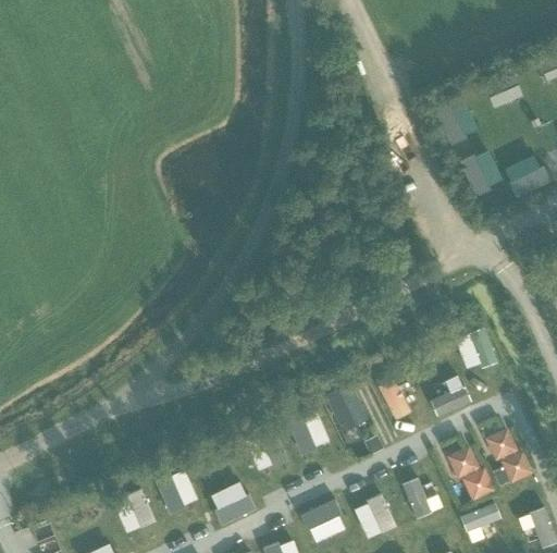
[(556,62),(540,68),(548,98),(556,96),(556,62)]
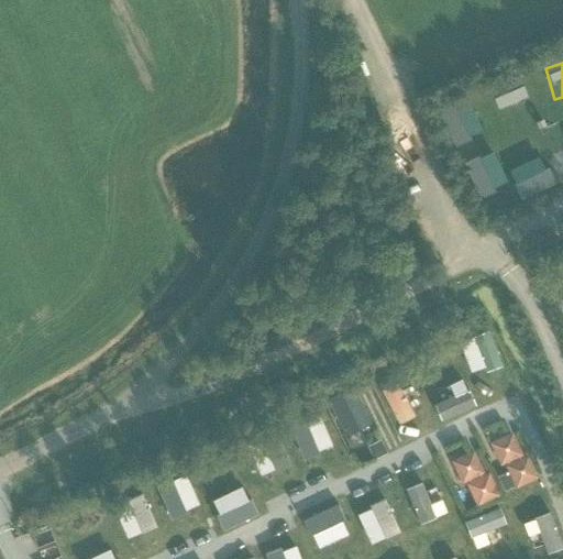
[(462,140),(472,121),(451,110),(441,129),(462,140)]
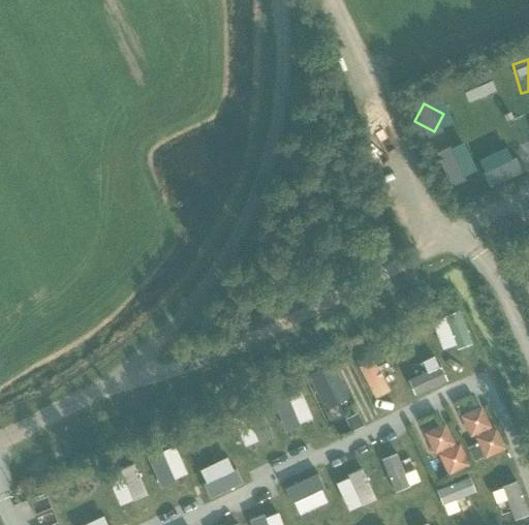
[(500,156),(483,160),(490,189),(506,185),(500,156)]
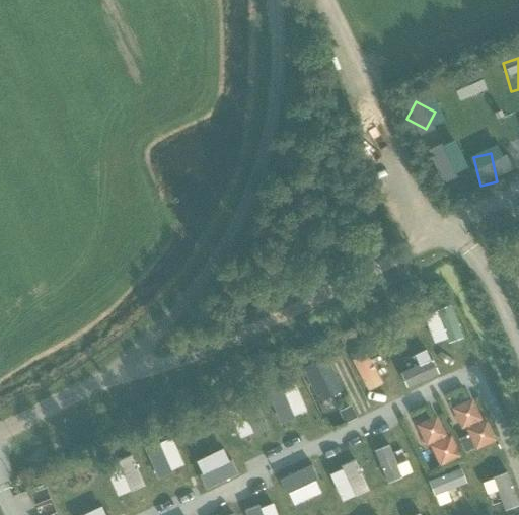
[(437,357),(445,354),(433,319),(424,322),(437,357)]
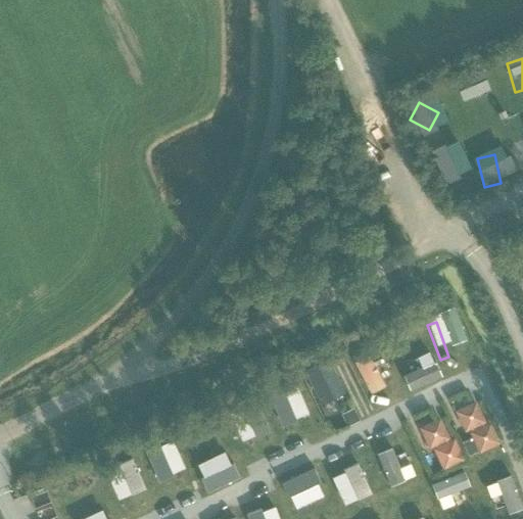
[(362,355),(347,362),(374,416),(389,409),(387,406),(402,398),(395,382),(420,370),(403,338),(382,349),(381,348),(368,356),(382,385),(378,387),(362,355)]
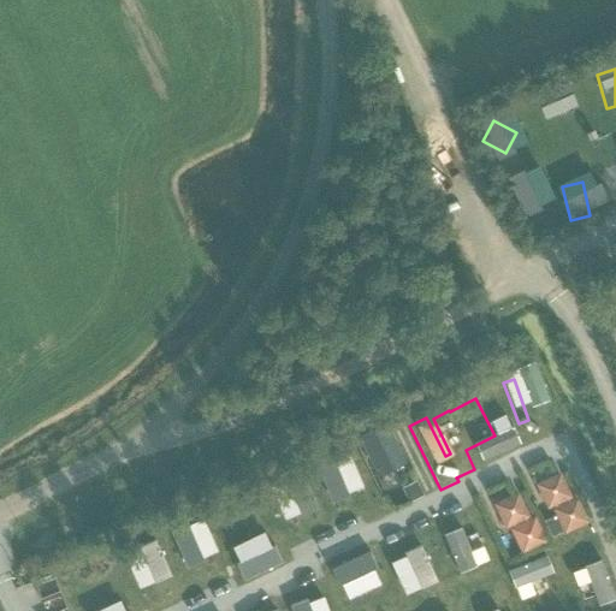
[(491,435),(502,456),(519,448),(508,427),(491,435)]
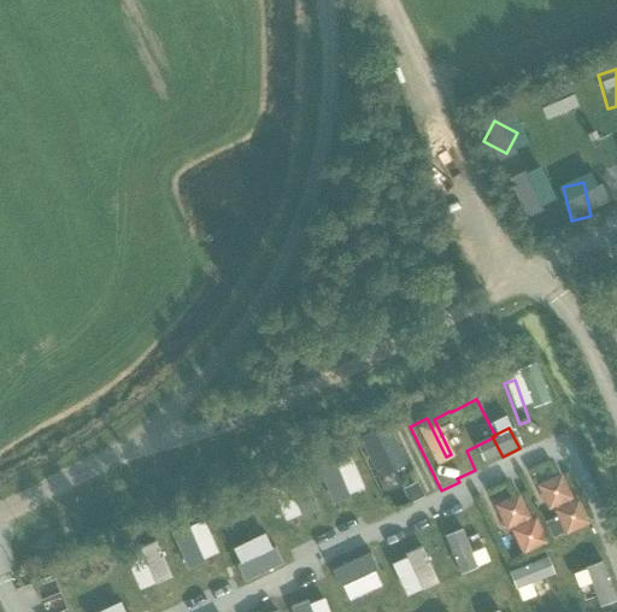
[(382,433),(354,446),(375,486),(401,471),(382,433)]
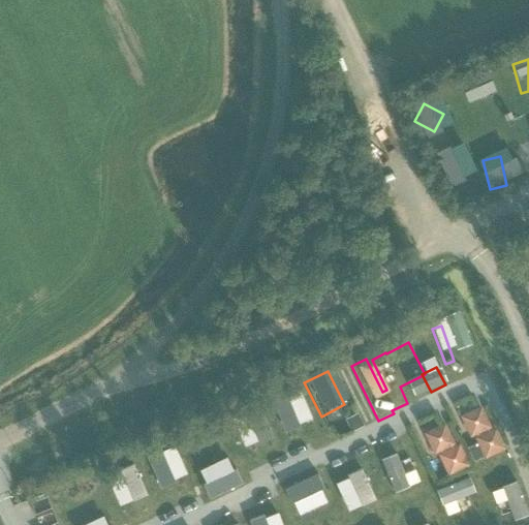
[(293,394),(280,399),(292,429),(306,424),(293,394)]
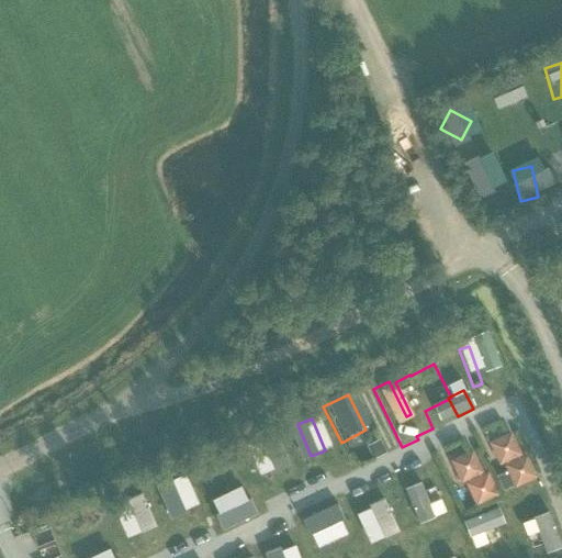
[(482,448),(493,471),(517,460),(507,437),(482,448)]
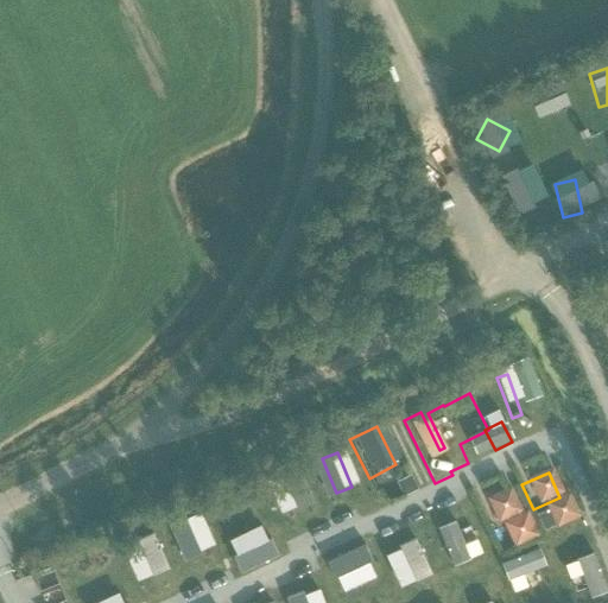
[(297,515),(314,506),(298,481),(283,489),(297,515)]
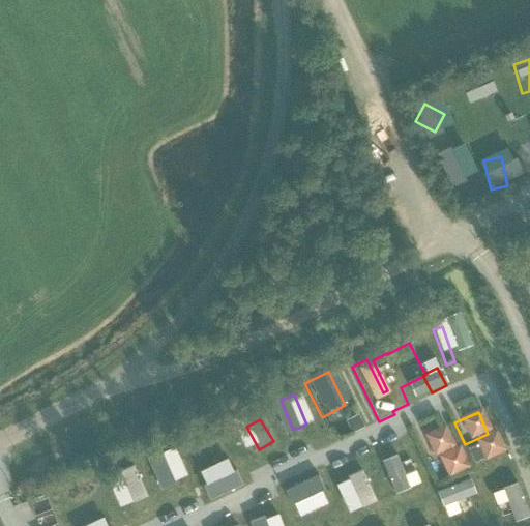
[(233,429),(211,437),(223,470),(245,462),(233,429)]
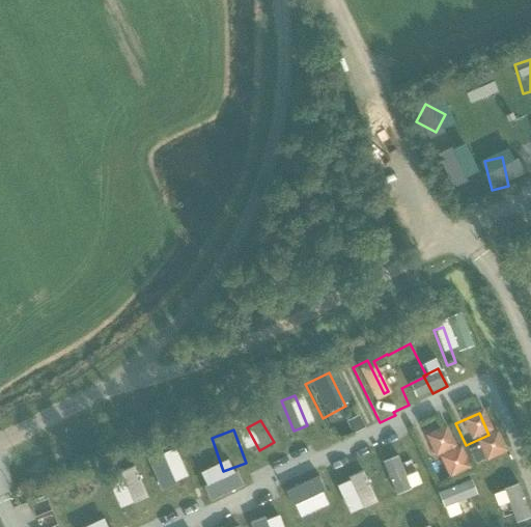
[(446,431),(419,439),(426,462),(453,453),(446,431)]
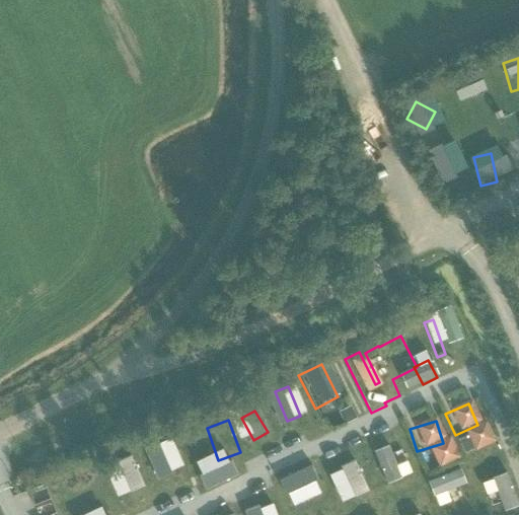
[(468,457),(490,447),(479,426),(458,436),(468,457)]
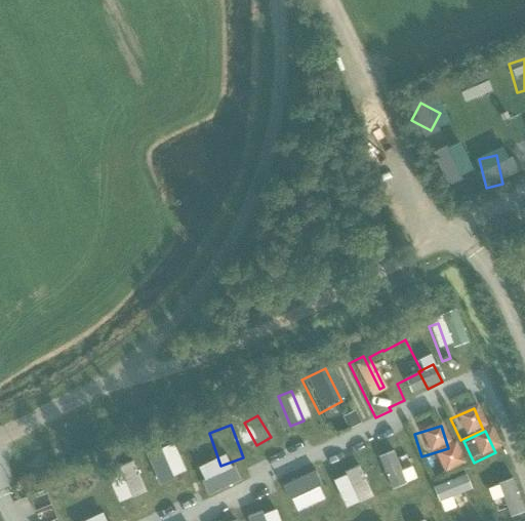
[(270,441),(257,444),(261,461),(274,457),(270,441)]
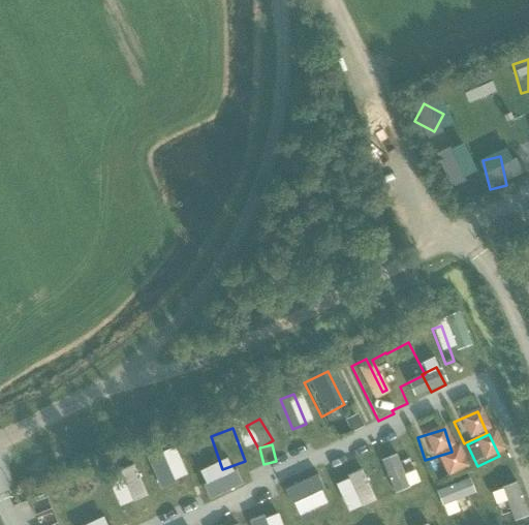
[(161,448),(146,455),(161,487),(176,480),(161,448)]
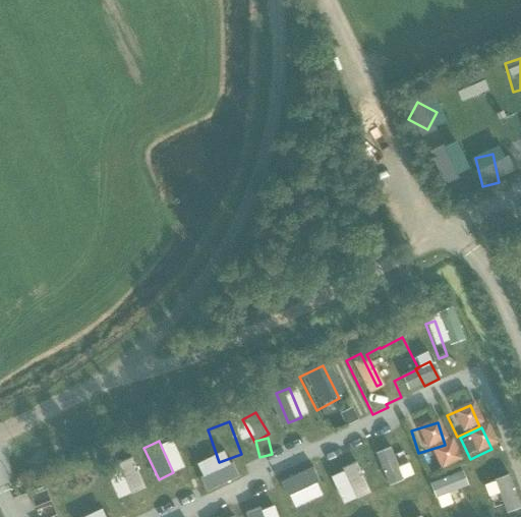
[(180,481),(194,477),(183,443),(169,447),(180,481)]
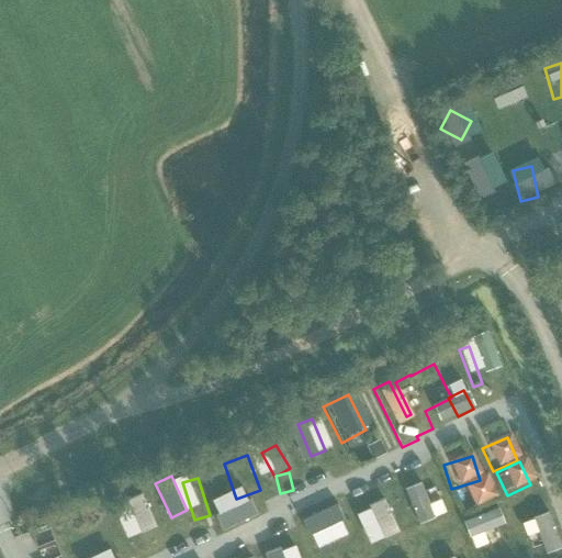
[(484,480),(459,489),(467,512),(492,504),(484,480)]
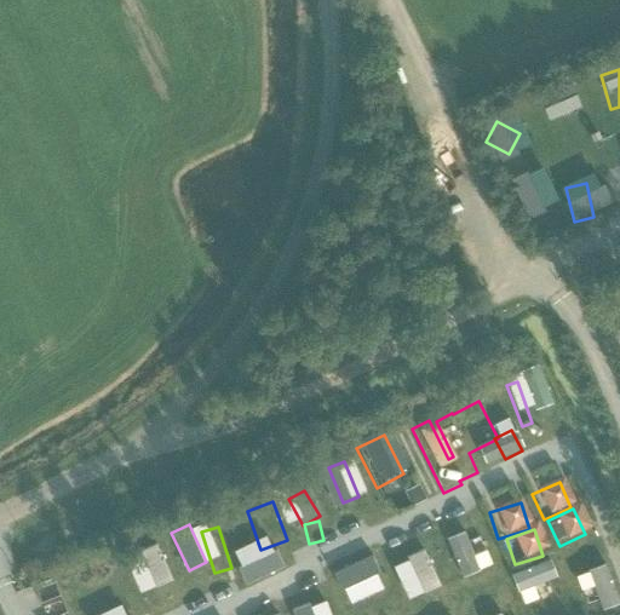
[(466,532),(448,538),(464,575),(481,568),(466,532)]
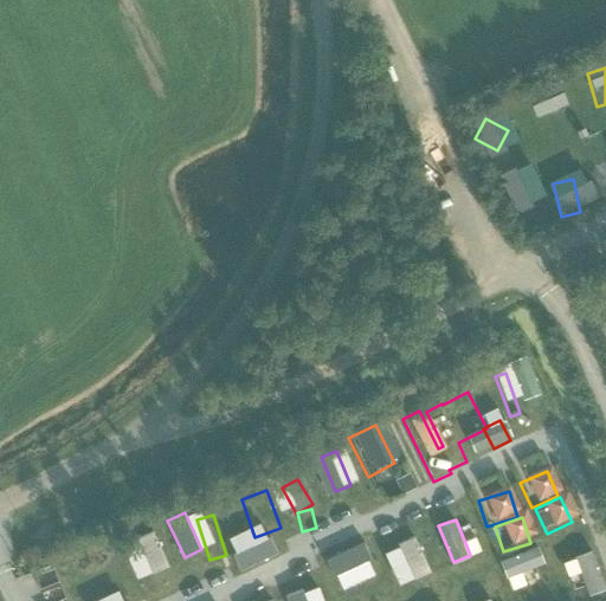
[(136,537),(154,574),(169,566),(152,529),(136,537)]
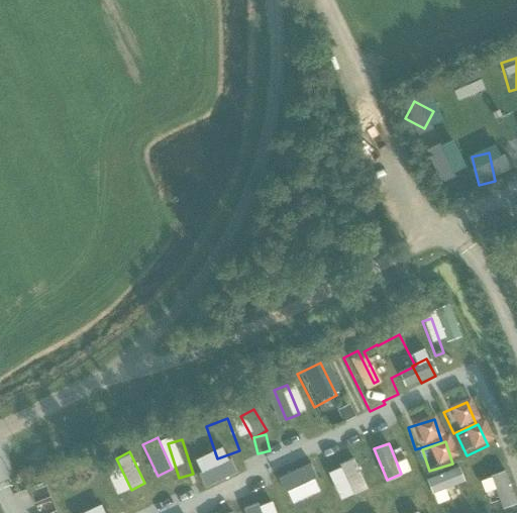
[(354,455),(339,463),(354,494),(369,488),(354,455)]
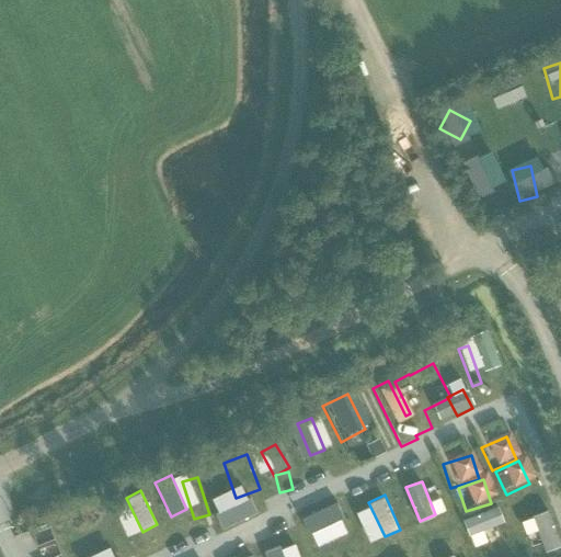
[(251,497),(216,512),(222,527),(258,512),(251,497)]
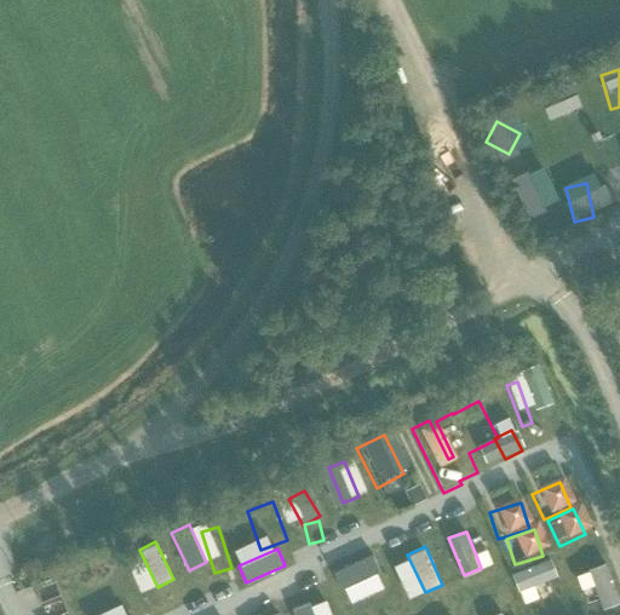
[(373,553),(334,572),(342,587),(380,570),(373,553)]
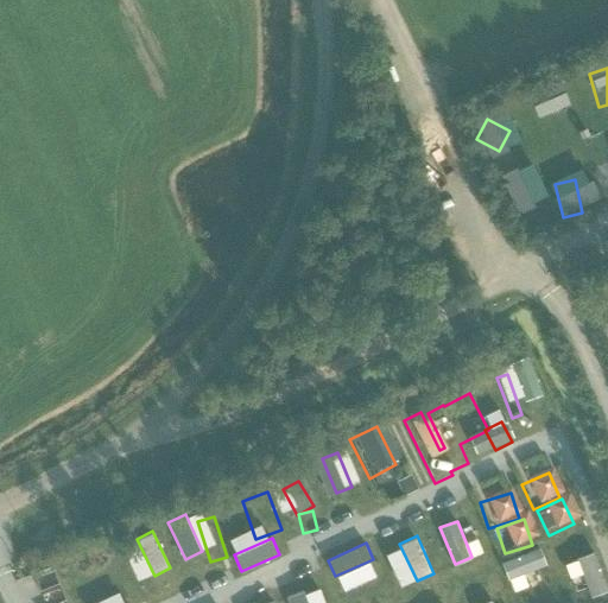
[(540,548),(504,563),(510,581),(548,565),(540,548)]
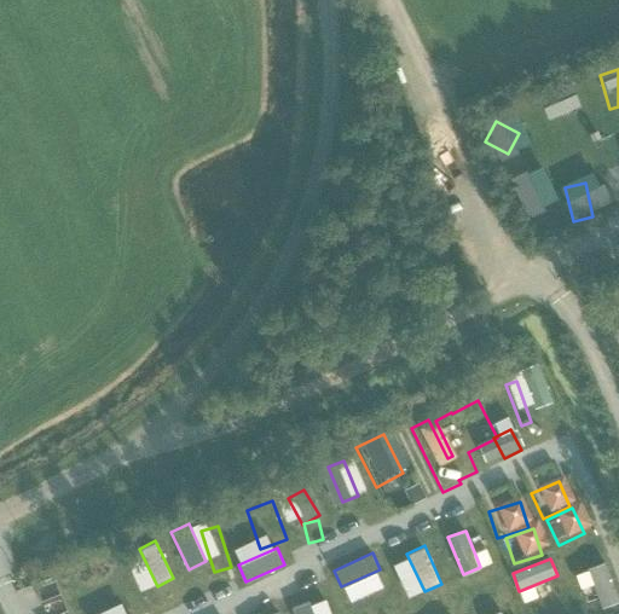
[(618,598),(606,563),(588,569),(602,607),(618,601),(618,598)]
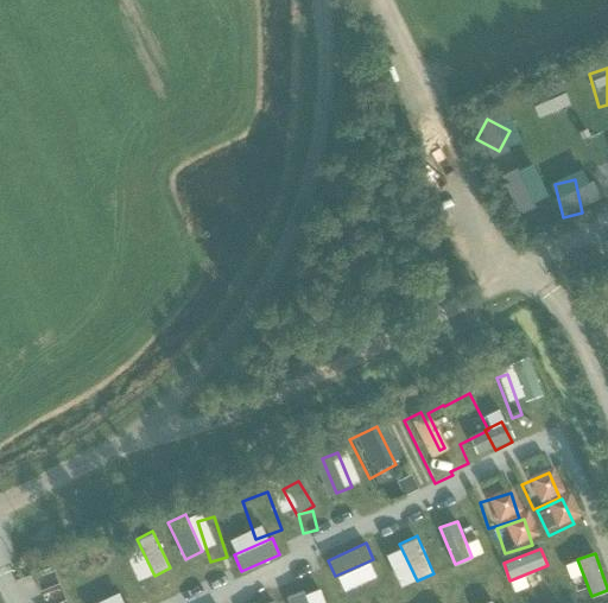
[(204,594),(214,590),(203,567),(194,572),(204,594)]
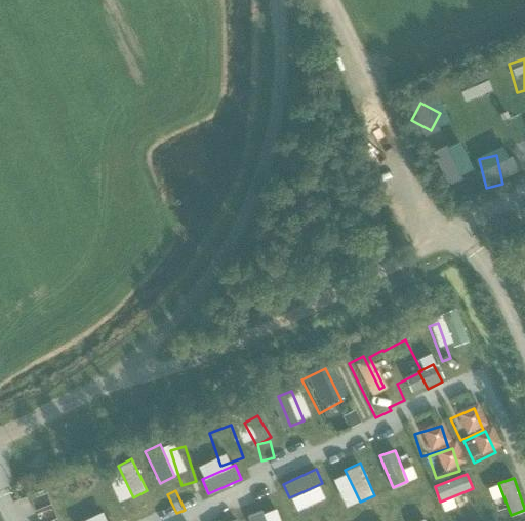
[(455,520),(447,503),(435,508),(441,520),(455,520)]
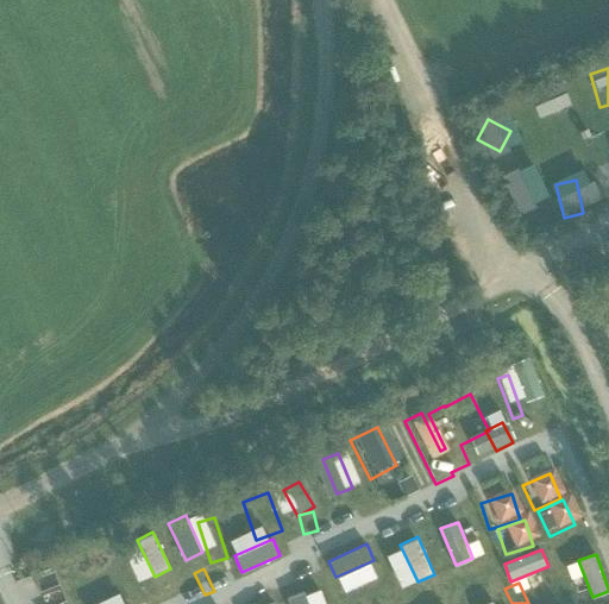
[(311,603),(306,591),(288,597),(290,603),(311,603)]
